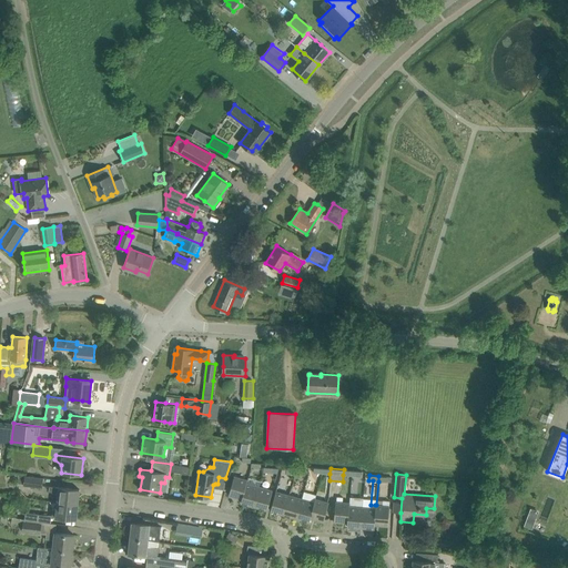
[(43,478),(24,476),(23,485),(42,488),(43,478)]
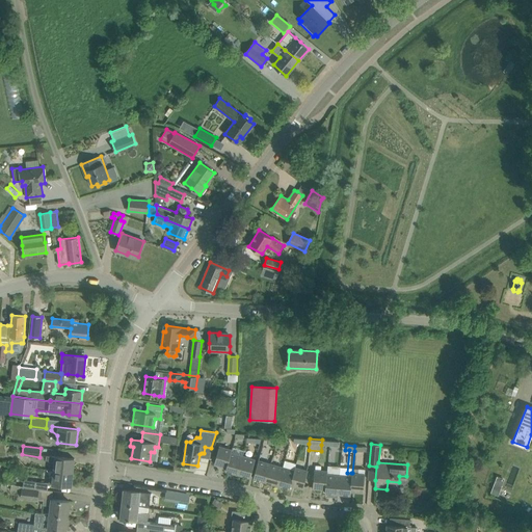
[(231,452),(232,449),(219,446),(217,454),(214,463),(227,468),(231,452)]
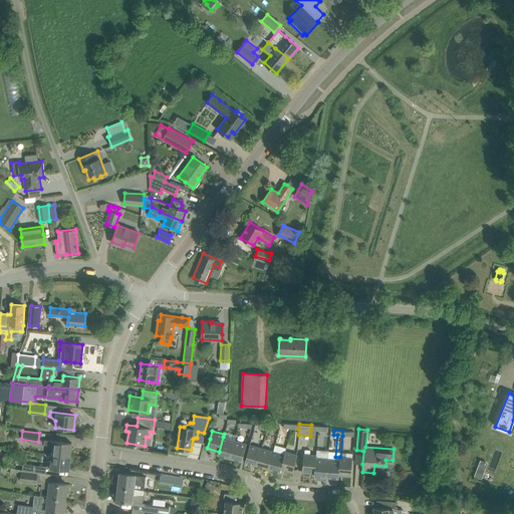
[(235,440),(232,440),(233,437),(224,434),(223,437),(219,452),(218,455),(230,458),(235,440)]
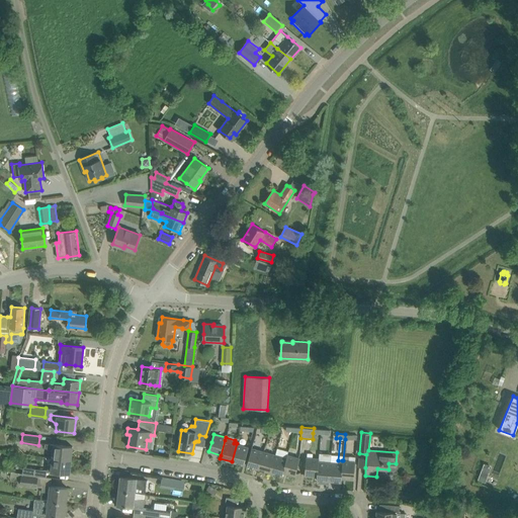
[(232,461),(244,464),(246,455),(249,447),(237,443),(232,461)]
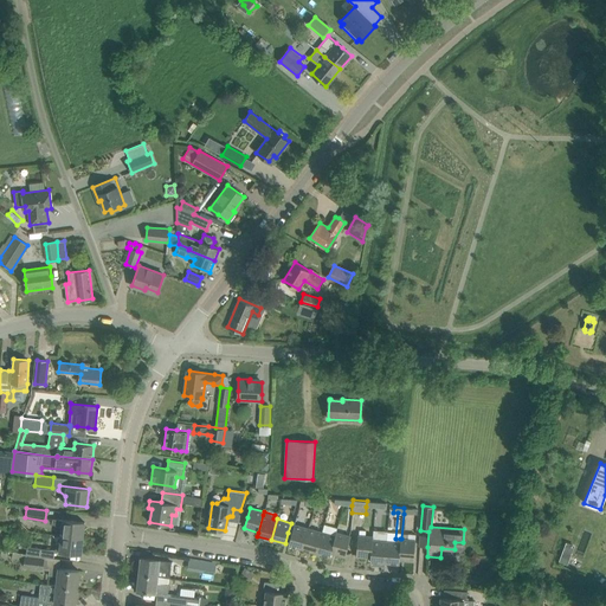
[(62,535),(83,537),(85,522),(58,520),(58,527),(62,529),(62,535)]
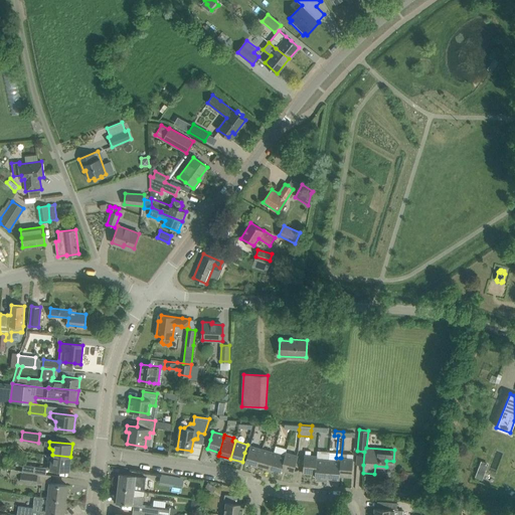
[(256,466),(262,449),(249,446),(247,454),(245,463),(256,466)]
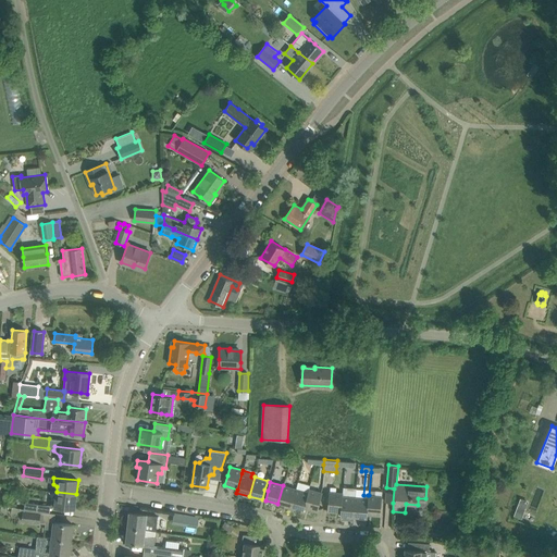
[(291,508),(296,489),(283,485),(277,504),(291,508)]
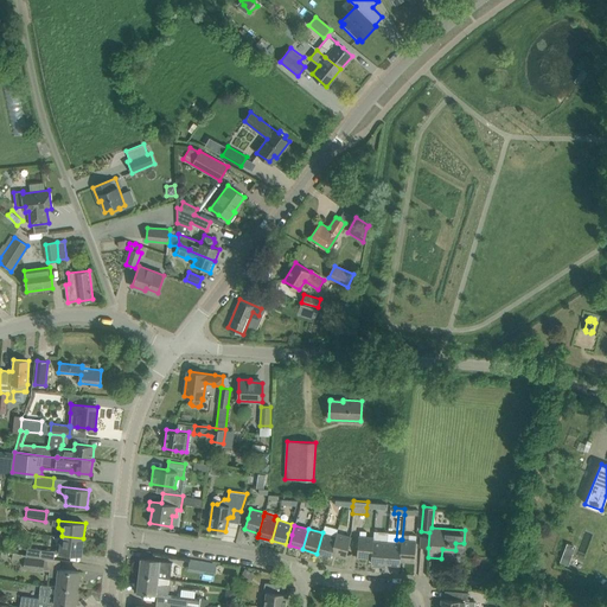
[(385,563),(388,542),(388,532),(375,531),(374,537),(374,541),(371,558),(371,562),(385,563)]
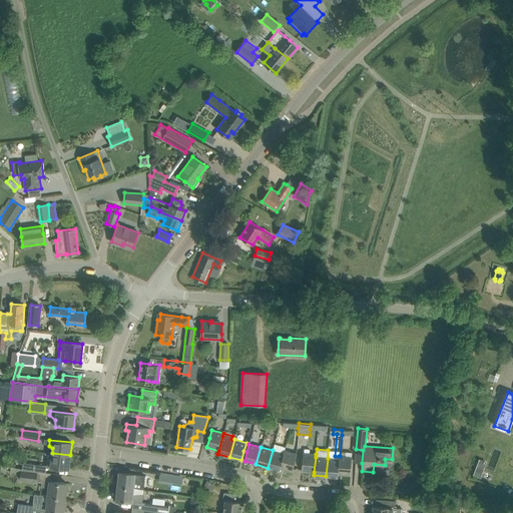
[(285,453),(284,453),(273,450),(268,468),(280,471),(281,468),(280,468),(285,453)]
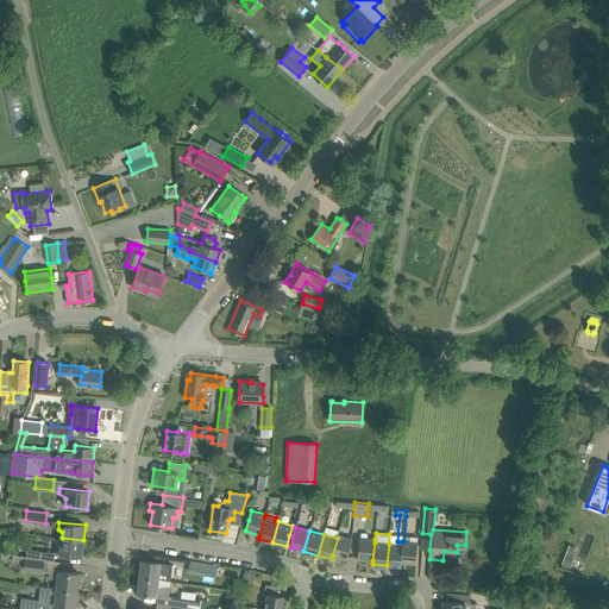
[(332,556),(333,556),(346,559),(350,548),(352,539),(338,534),(337,538),(338,538),(332,556)]
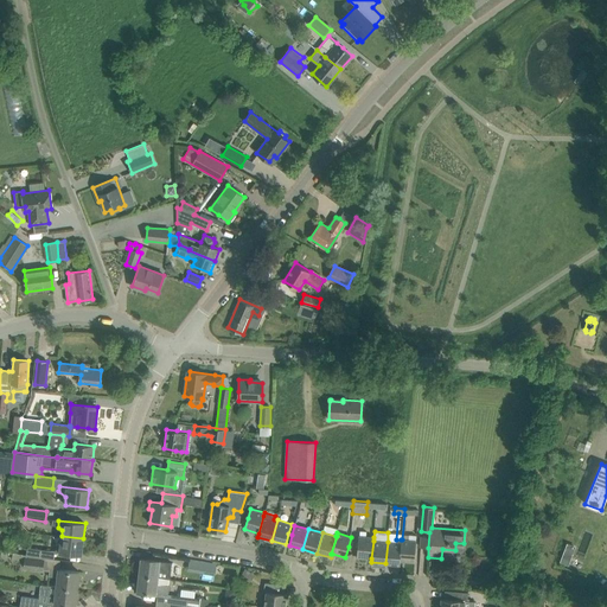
[(82,555),(83,538),(62,536),(61,543),(56,544),(55,551),(82,555)]
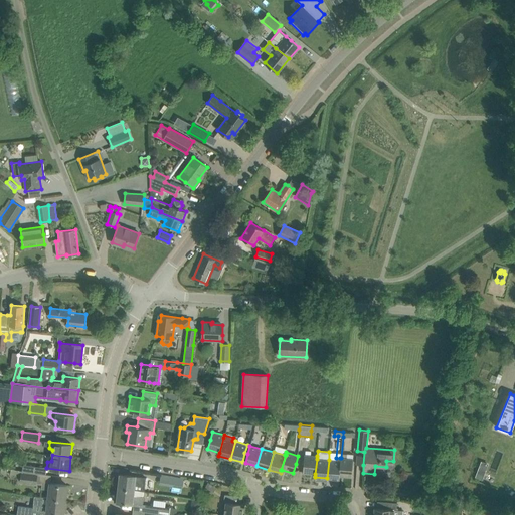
[(317,459),(317,456),(305,455),(303,473),(315,474),(317,459)]
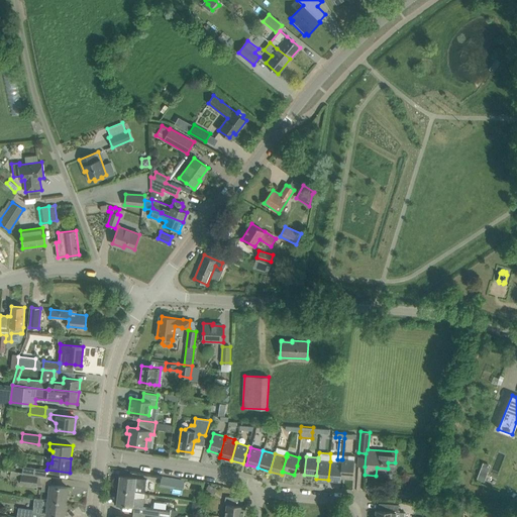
[(341,478),(353,479),(354,469),(354,460),(342,459),(341,459),(341,462),(342,462),(340,478),(341,478)]
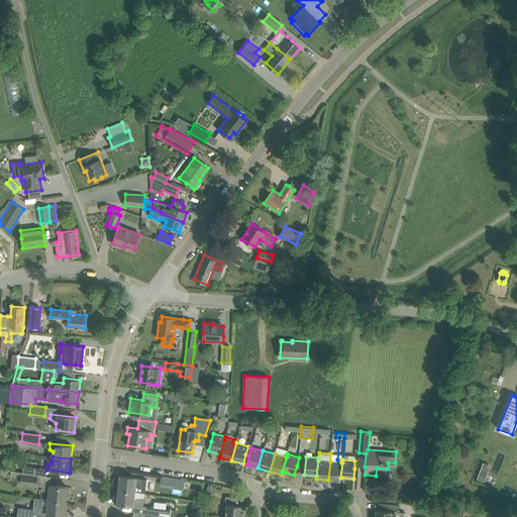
[(342,462),(341,462),(330,461),(328,480),(340,481),(341,478),(340,478),(342,462)]
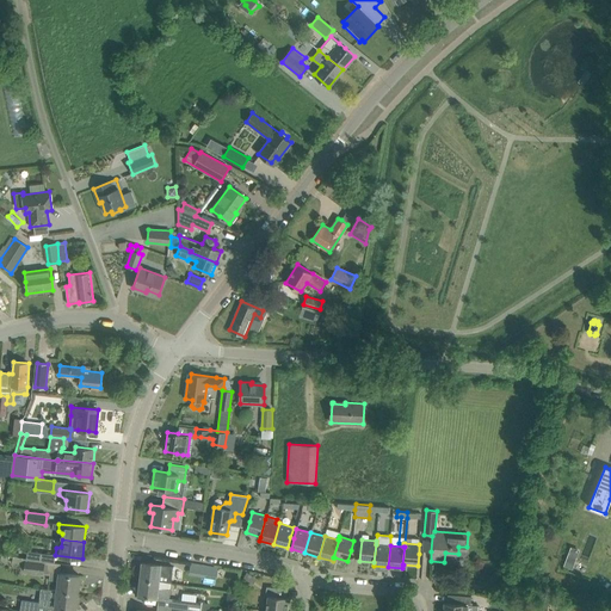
[(28,550),(26,559),(42,561),(43,553),(28,550)]
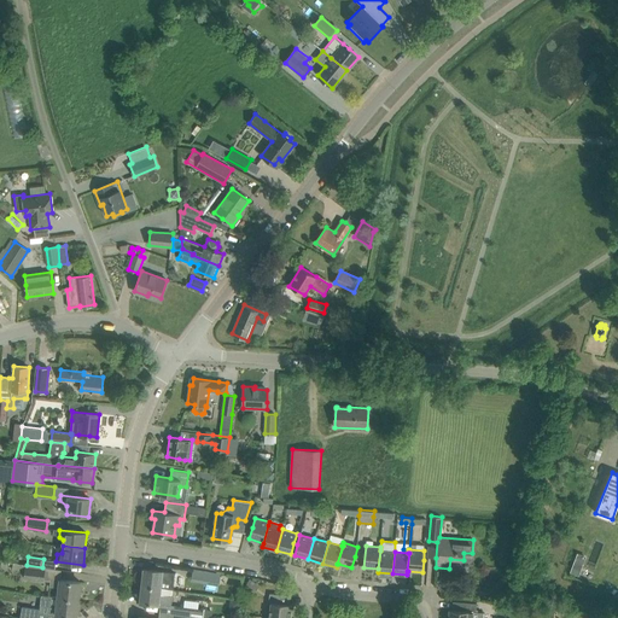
[(573,561),(571,570),(578,572),(581,564),(573,561)]
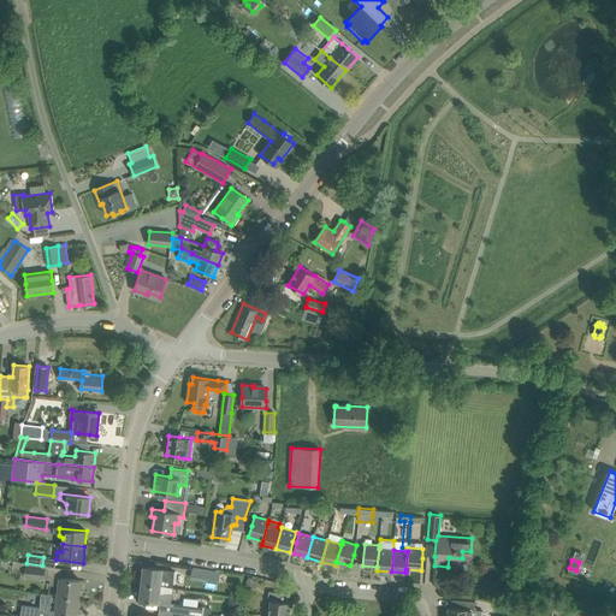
[(45,568),(27,566),(27,563),(13,561),(12,567),(25,569),(25,576),(43,579),(45,568)]
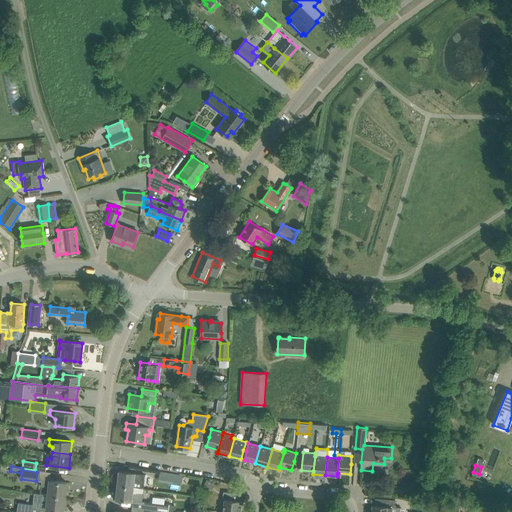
[(145,482),(144,482),(145,474),(119,471),(118,485),(133,487),(144,488),(145,482)]
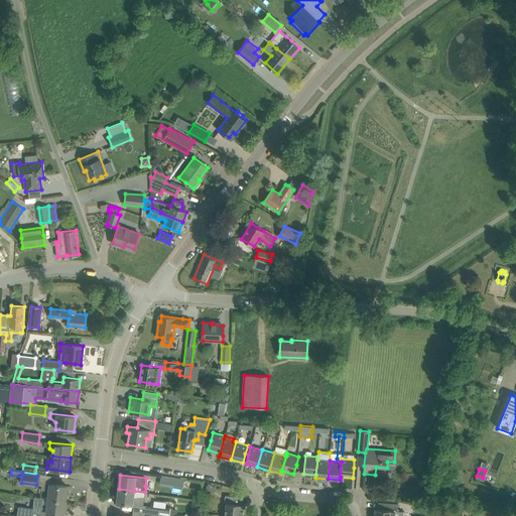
[(181,491),(183,479),(161,476),(159,487),(181,491)]
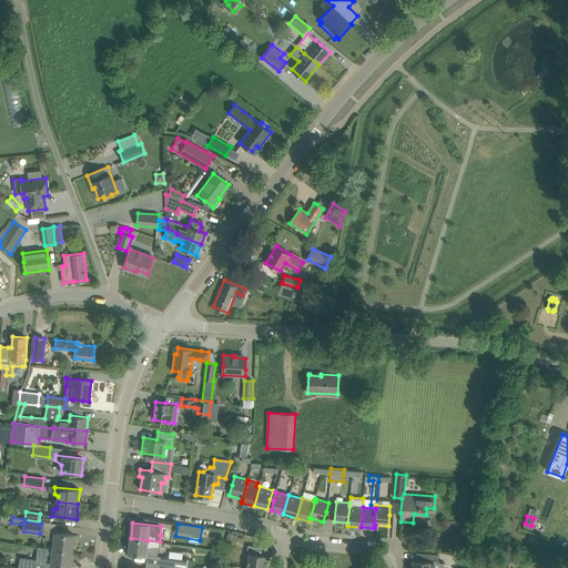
[(47,531),(46,539),(54,540),(53,549),(72,551),(74,535),(63,534),(47,531)]
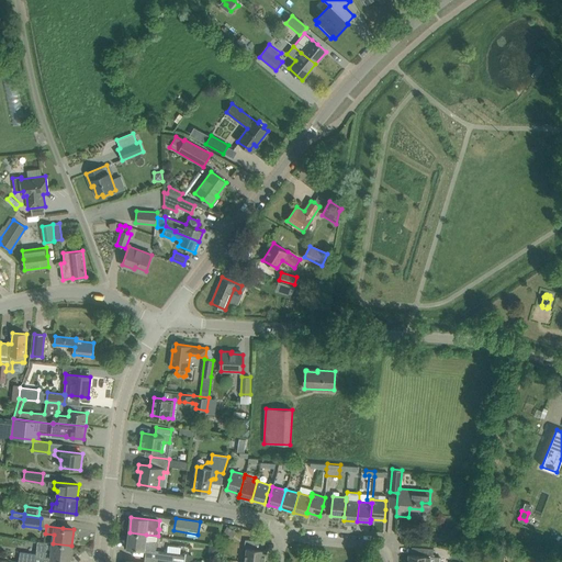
[(145,541),(146,535),(130,532),(127,548),(138,549),(145,550),(156,551),(157,542),(145,541)]
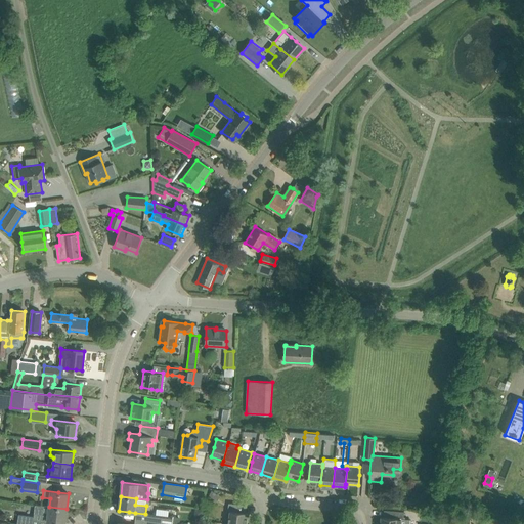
[(228,523),(233,523),(247,523),(249,513),(246,513),(247,505),(228,503),(227,511),(229,512),(228,523)]
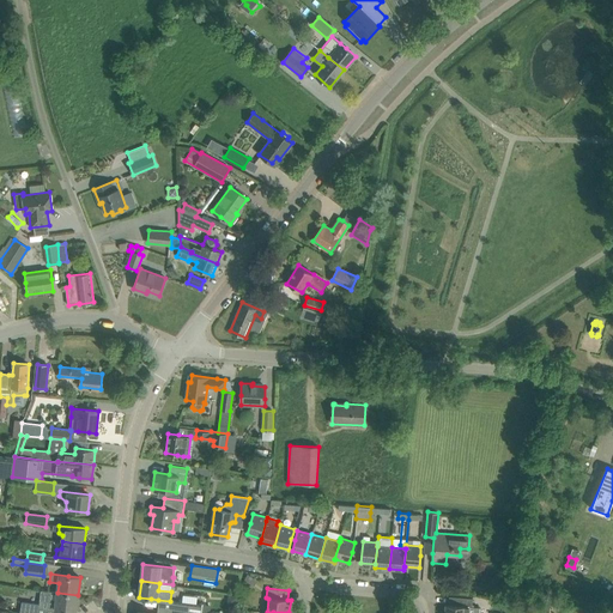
[(22,601),(20,612),(28,612),(48,612),(49,608),(66,611),(77,612),(78,595),(58,593),(41,590),(40,604),(22,601)]
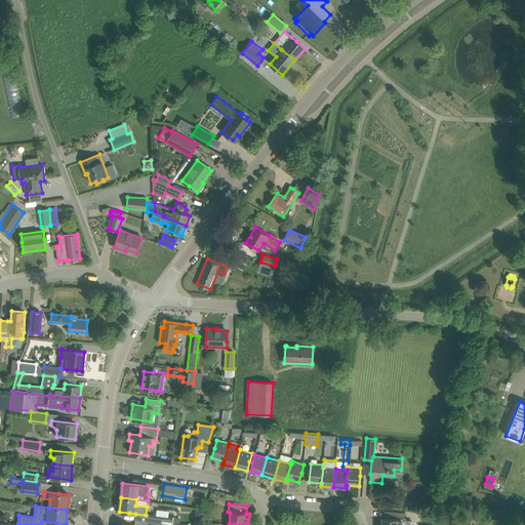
[(196,509),(195,517),(204,518),(205,510),(196,509)]
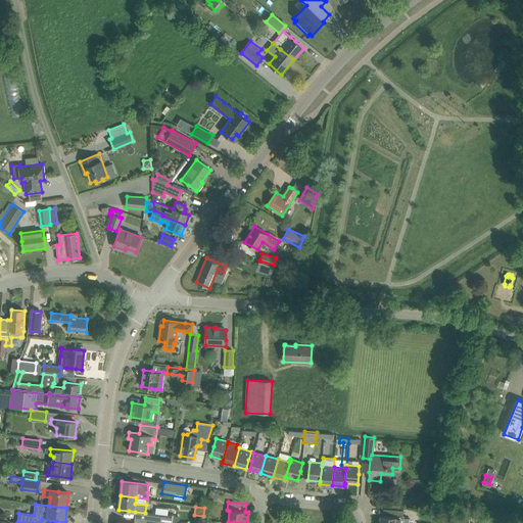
[(380,516),(379,522),(408,522),(409,518),(402,518),(403,511),(395,510),(385,509),(384,516),(380,516)]
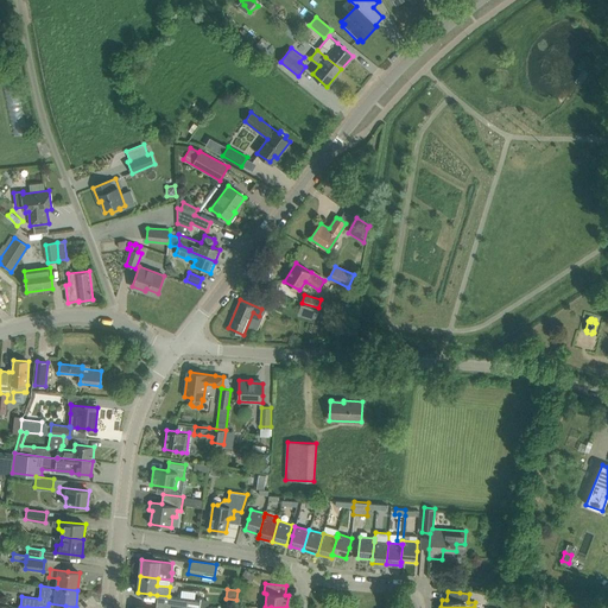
[(171,596),(171,605),(195,607),(198,607),(201,600),(189,599),(187,599),(171,596)]
